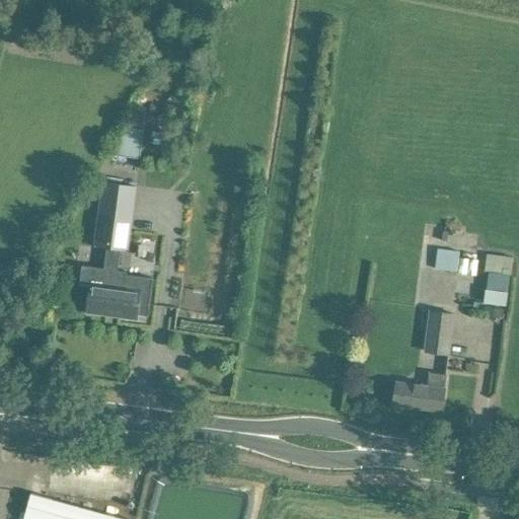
[(184,139),(186,125),(163,124),(162,137),(184,139)]
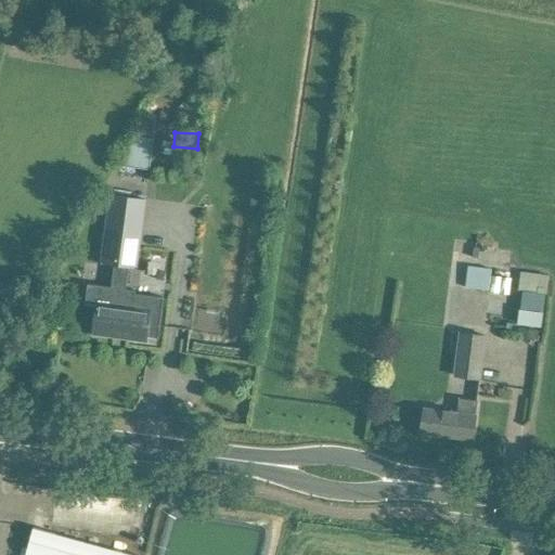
[(118,164),(150,169),(153,138),(133,136),(118,164)]
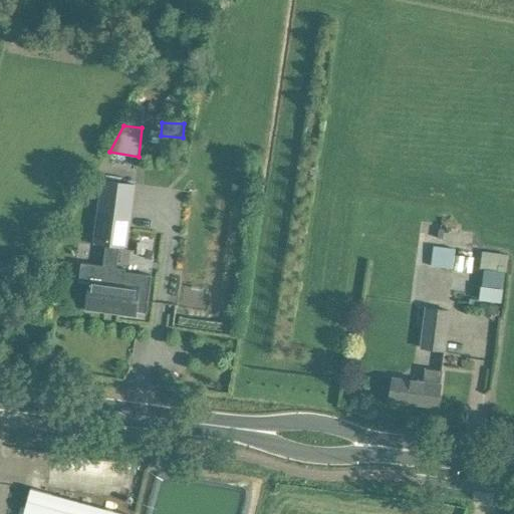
[(88,283),(87,290),(84,310),(103,312),(103,310),(118,312),(117,314),(136,317),(137,312),(145,314),(147,314),(152,276),(125,273),(126,269),(115,268),(118,247),(125,248),(135,185),(102,180),(93,244),(105,245),(103,265),(81,262),(78,282),(80,282),(88,283)]
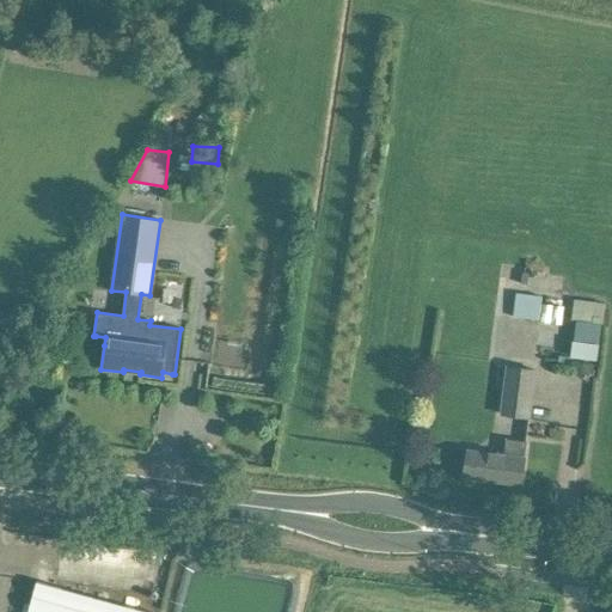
[(540,299),(516,295),(513,317),(538,320),(540,299)]
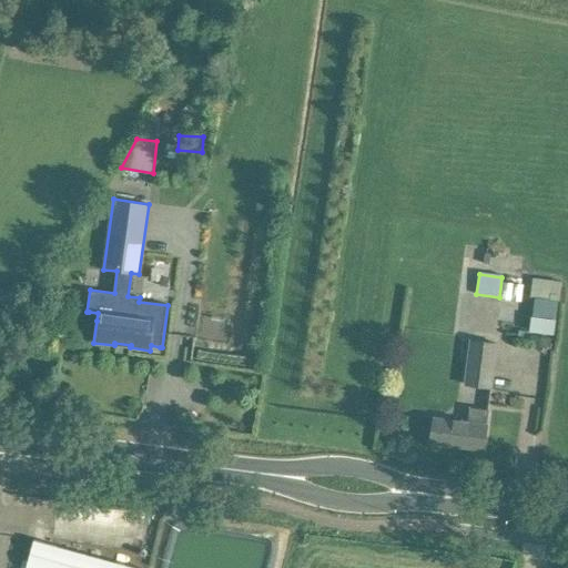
[(530,298),(536,300),(534,318),(556,321),(558,302),(560,282),(534,279),(530,298)]
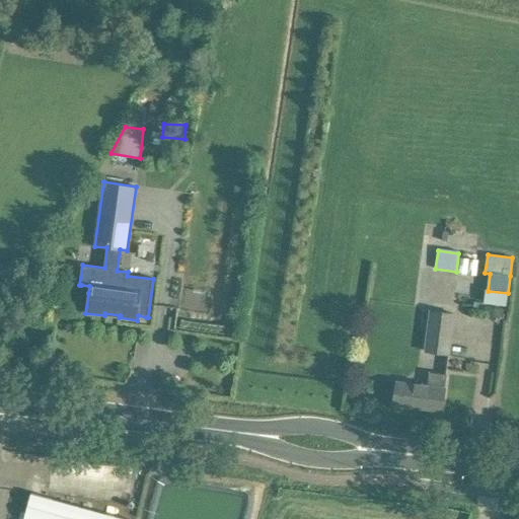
[(453,314),(430,311),(424,353),(448,356),(453,314)]
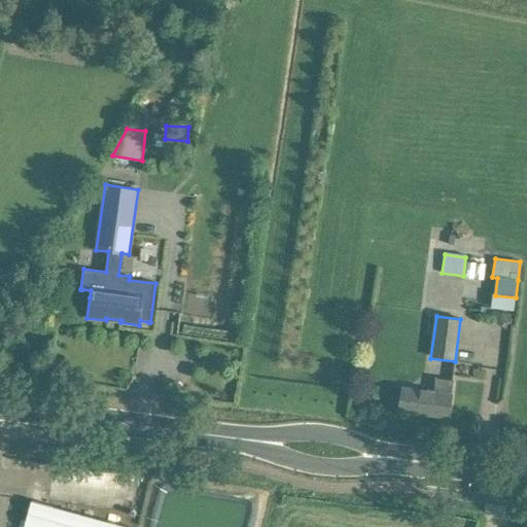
[(402,388),(402,389),(399,410),(449,417),(451,396),(453,380),(436,378),(434,392),(402,388)]
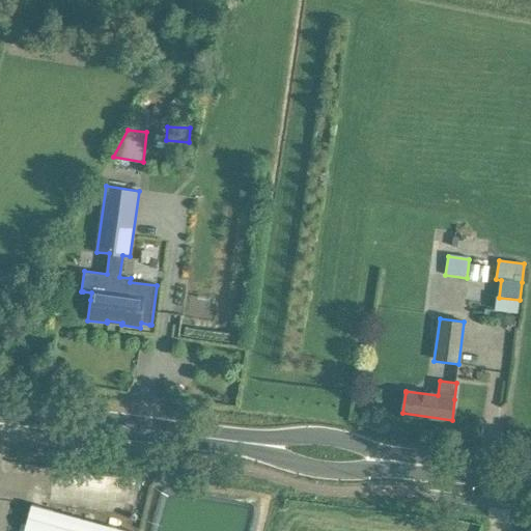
[(130,530),(31,504),(24,530),(130,530)]
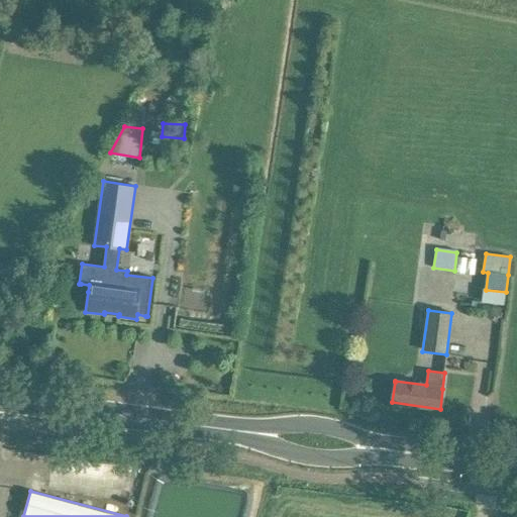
[(116,503),(133,506),(135,497),(117,494),(116,503)]
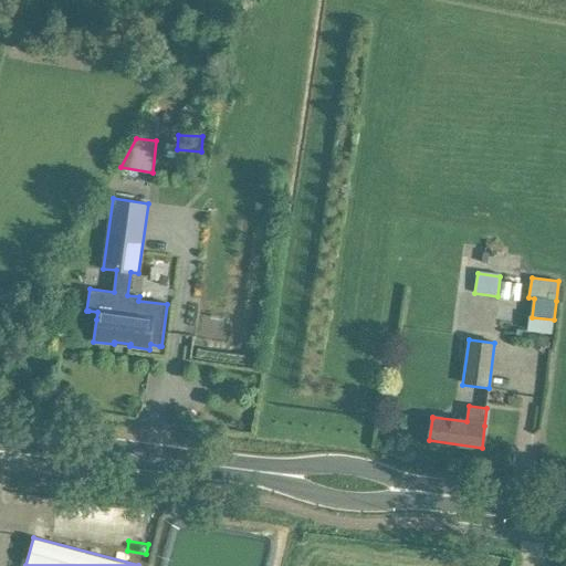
All buildings are outlined.
